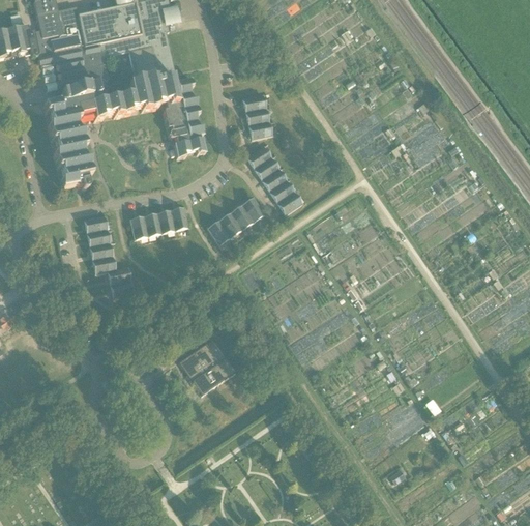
[(0,56),(24,52),(25,51),(25,49),(29,48),(30,54),(31,56),(33,56),(35,56),(36,55),(37,53),(37,52),(40,64),(56,61),(60,80),(45,83),(46,91),(61,88),(61,90),(63,101),(58,103),(57,100),(42,104),(45,111),(48,110),(51,124),(48,124),(51,139),(54,138),(57,151),(54,152),(57,166),(60,166),(63,179),(59,180),(61,188),(76,185),(76,182),(79,182),(80,186),(81,188),(82,190),(84,190),(85,188),(87,187),(87,186),(85,176),(90,175),(87,159),(84,161),(81,147),(84,146),(81,132),(77,133),(75,119),(77,116),(91,112),(93,120),(100,119),(100,115),(114,112),(115,116),(128,113),(127,109),(142,107),(142,110),(156,107),(155,104),(165,101),(167,109),(163,110),(167,127),(171,126),(172,130),(170,130),(169,132),(168,133),(168,134),(168,136),(169,137),(171,138),(175,137),(176,143),(173,144),(176,158),(183,156),(183,153),(197,150),(198,153),(204,152),(202,138),(200,138),(199,135),(202,135),(201,127),(198,127),(195,114),(198,113),(195,99),(192,99),(188,86),(192,85),(190,78),(176,81),(173,82),(172,76),(170,77),(169,72),(174,71),(166,31),(168,31),(167,25),(164,26),(160,9),(170,7),(168,0),(129,0),(130,3),(77,13),(76,6),(57,10),(54,0),(33,0),(39,29),(28,32),(27,25),(0,30),(0,56)]
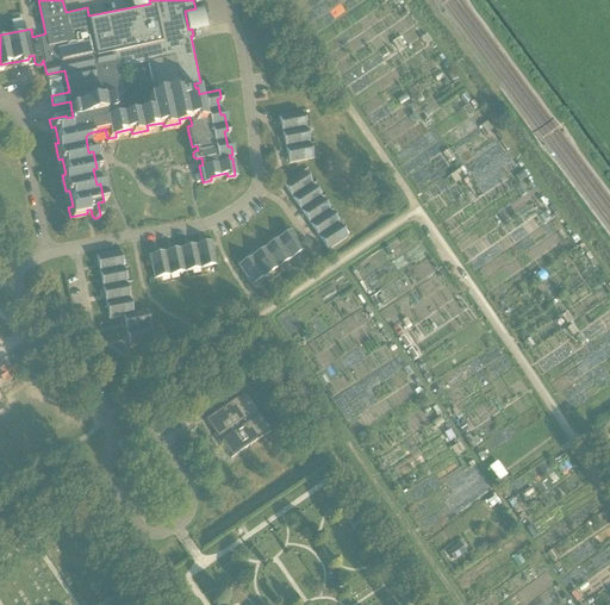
[(609,11),(597,22),(602,29),(609,23),(609,11)]
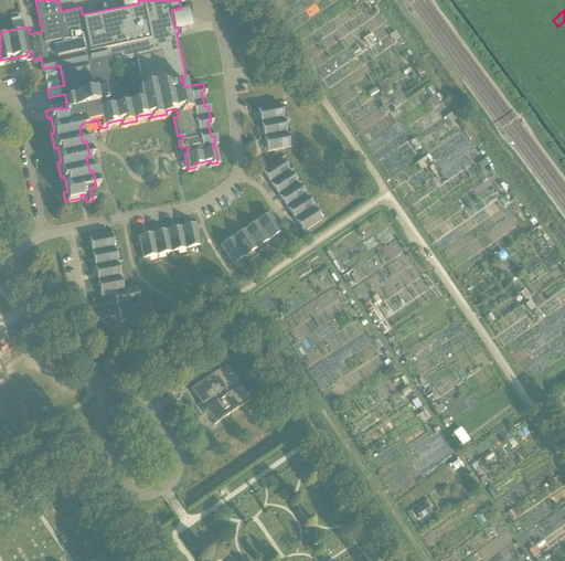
[(370,32),(363,35),(369,43),(375,40),(370,32)]
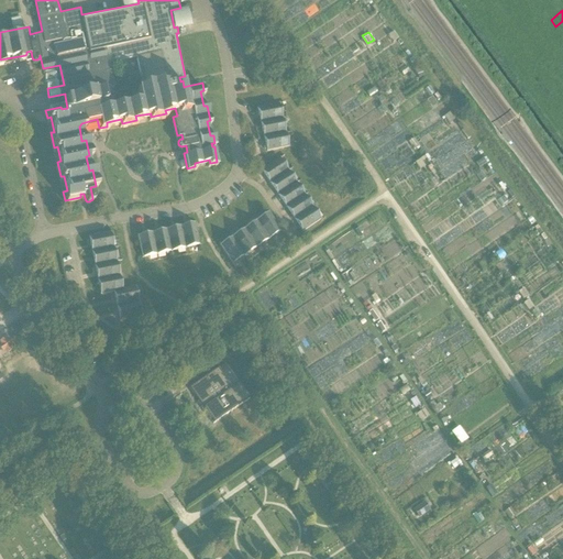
[(446,92),(442,84),(432,88),(437,98),(446,92)]
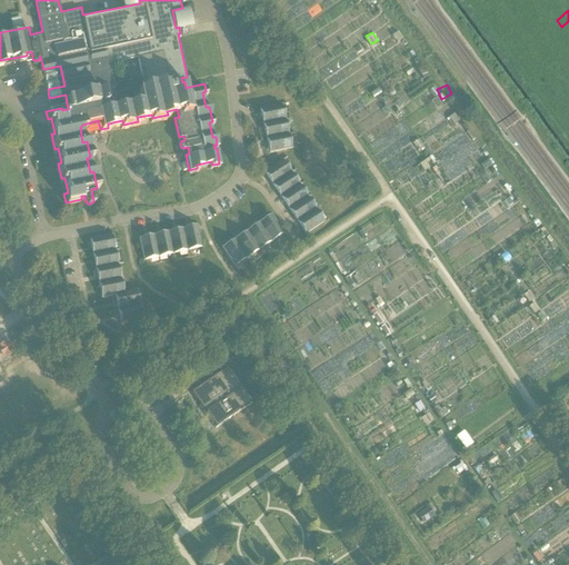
[(263,120),(285,116),(281,101),(260,106),(263,120)]
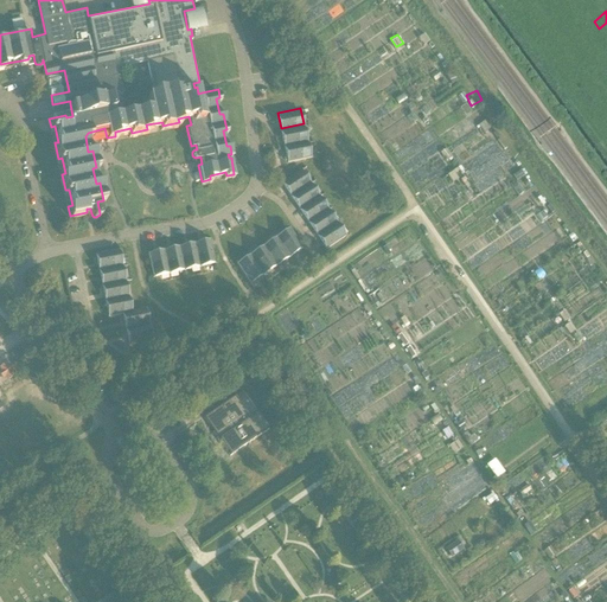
[(492,111),(458,132),(485,178),(513,160),(509,152),(517,147),(512,140),(502,146),(496,136),(490,140),(486,134),(492,130),(489,122),(496,119),(492,111)]
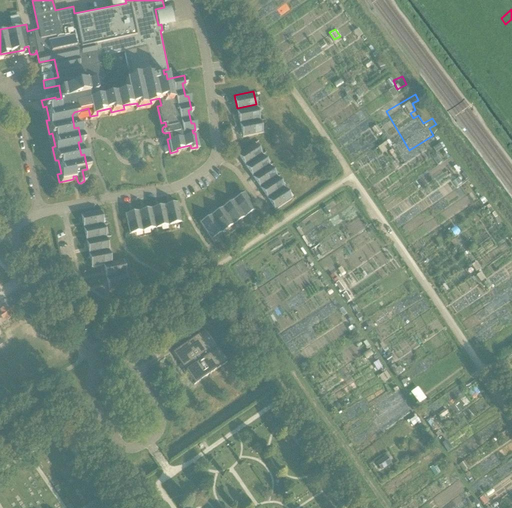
[(259,117),(256,104),(237,108),(240,121),(259,117)]
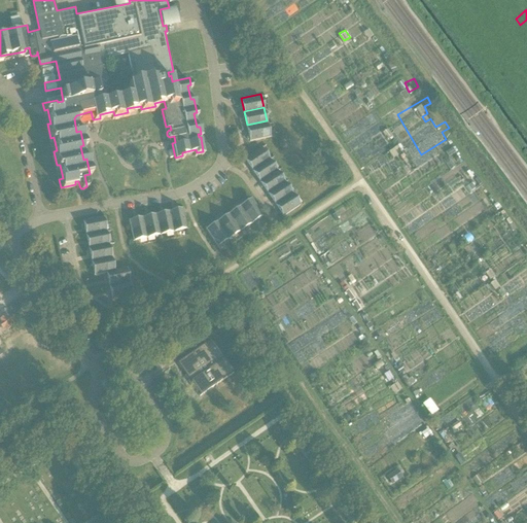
[(391,129),(397,126),(393,118),(387,121),(391,129)]
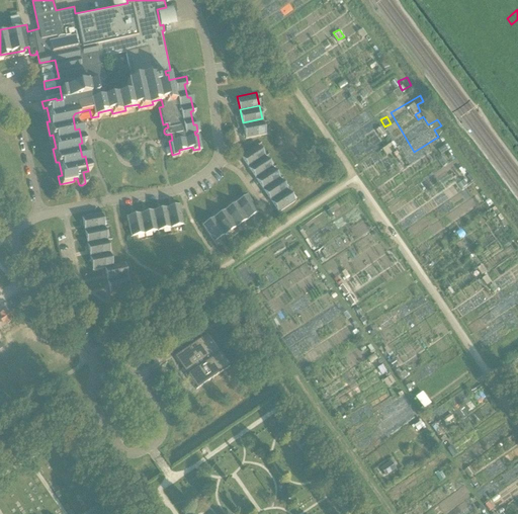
[(262,118),(243,122),(246,136),(265,132),(262,118)]
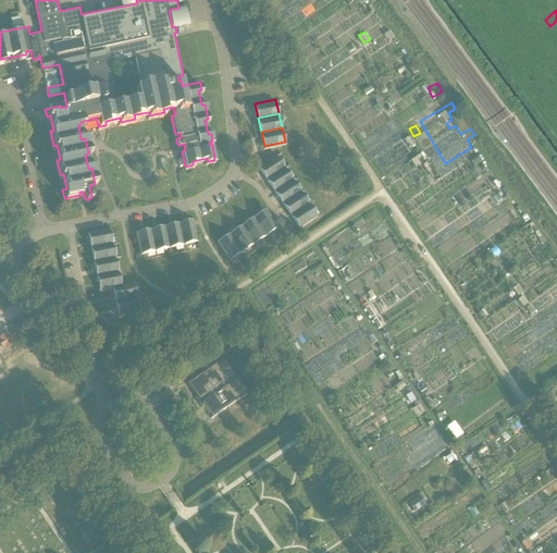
[(397,174),(401,183),(436,163),(430,151),(417,159),(419,162),(397,174)]
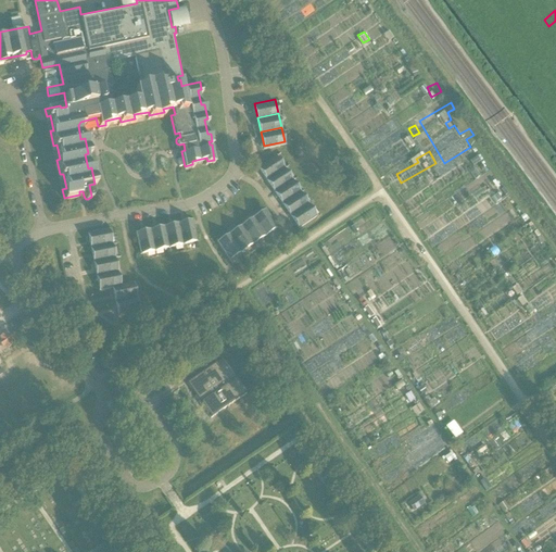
[(266,177),(283,165),(276,152),(257,164),(266,177)]
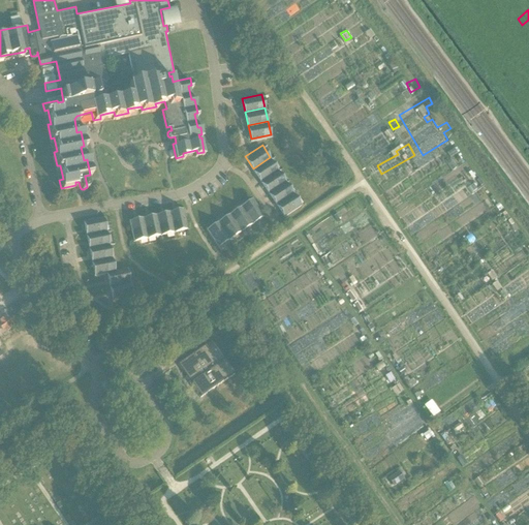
[(278,168),(270,157),(253,168),(260,180),(278,168)]
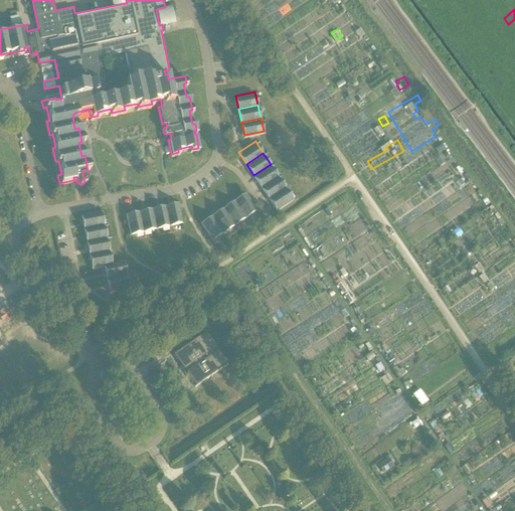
[(271,164),(253,175),(262,186),(278,175),(283,172),(275,161),(271,164)]
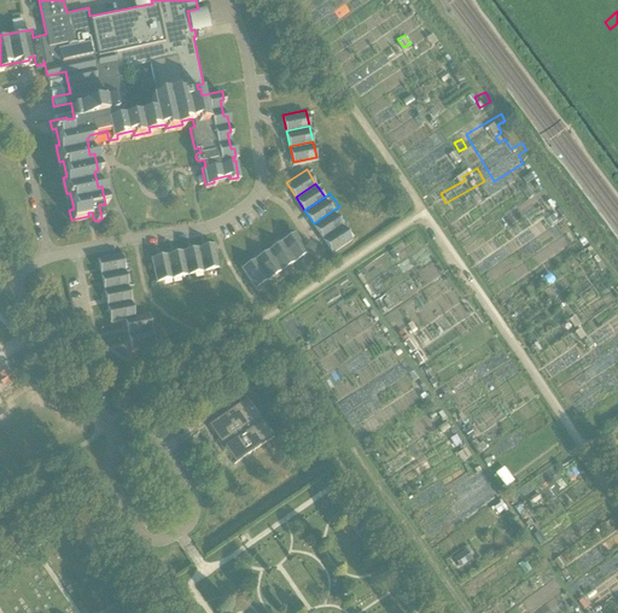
[(343,223),(333,210),(314,223),(322,237),(343,223)]
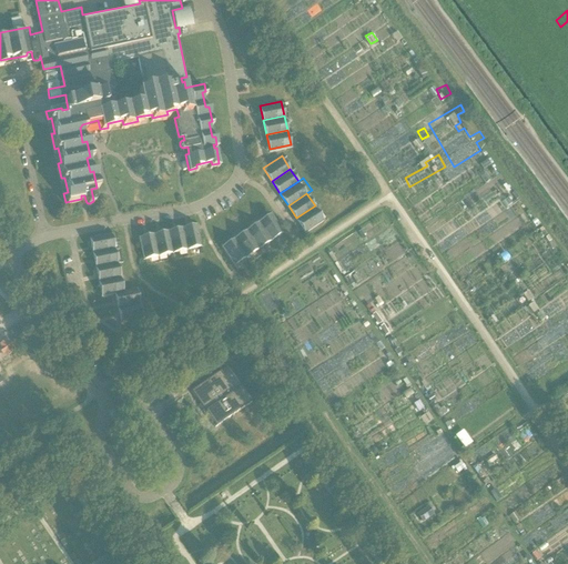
[(315,205),(296,218),(305,230),(323,218),(315,205)]
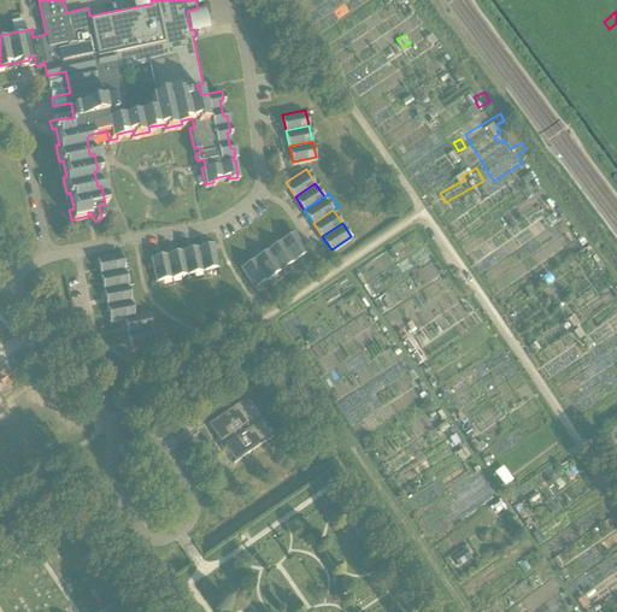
[(281,237),(294,258),(307,248),(294,229),(281,237)]
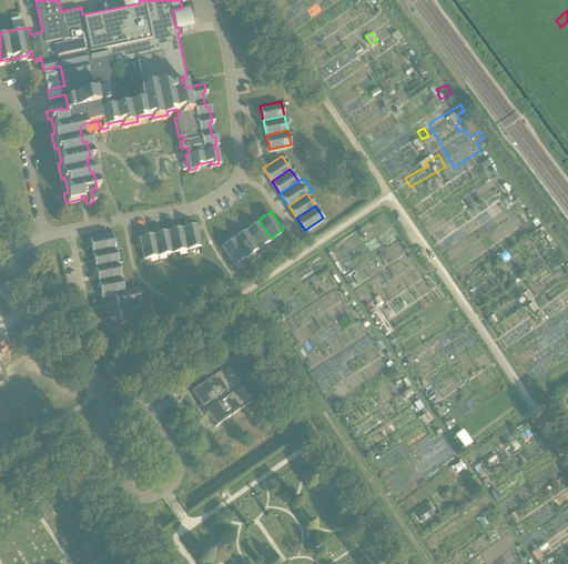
[(475,211),(468,215),(475,223),(480,219),(475,211)]
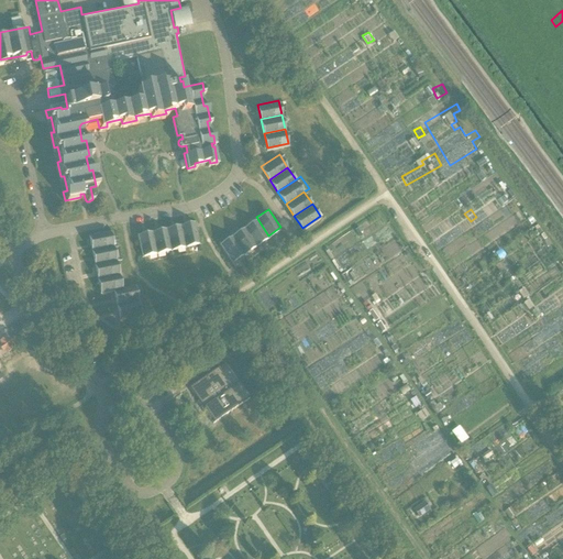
[(268,236),(256,217),(244,226),(256,243),(268,236)]
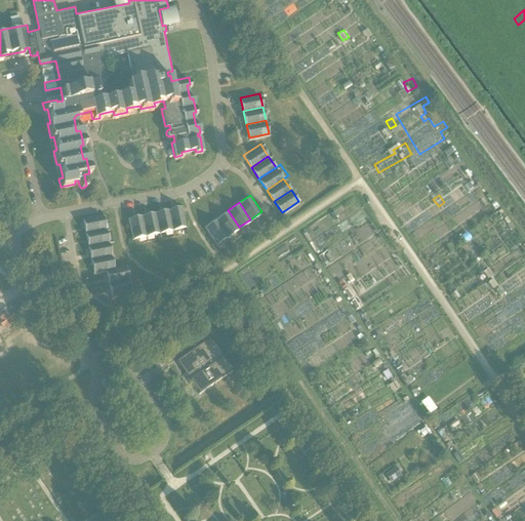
[(182,205),(168,208),(172,228),(186,225),(182,205)]
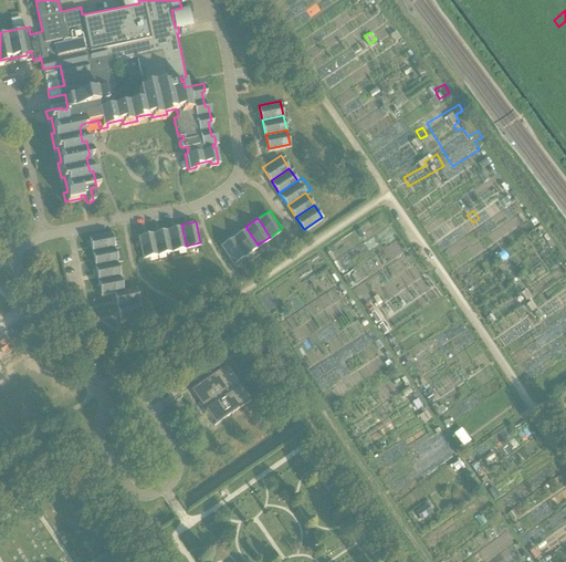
[(186,246),(181,225),(167,228),(171,249),(186,246)]
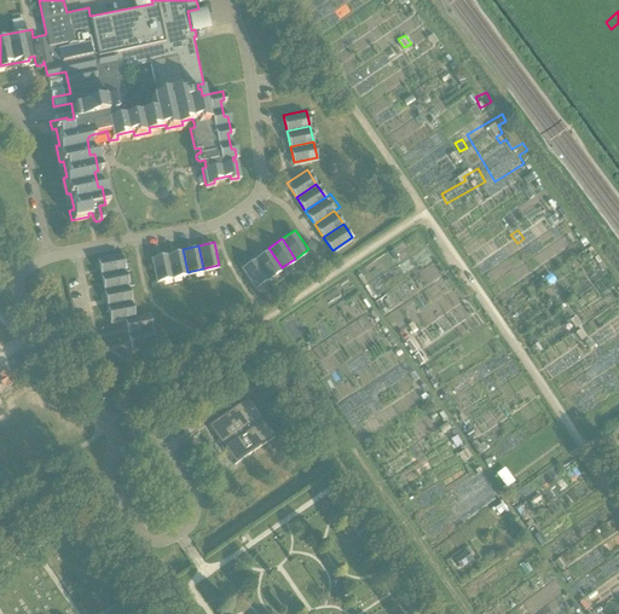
[(282,267),(268,248),(254,256),(268,277),(282,267)]
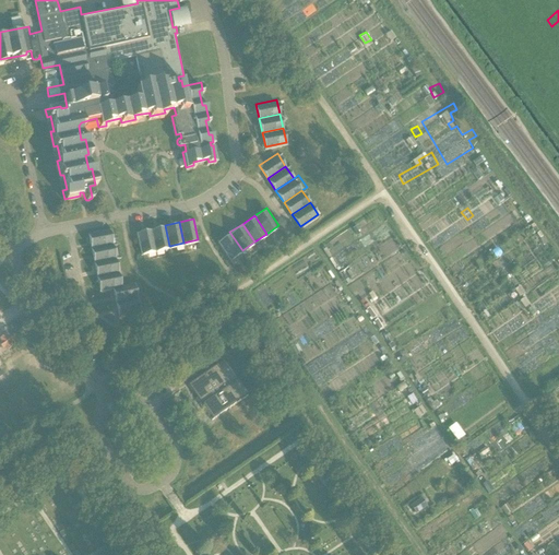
[(165,225),(151,228),(155,249),(169,246),(165,225)]
